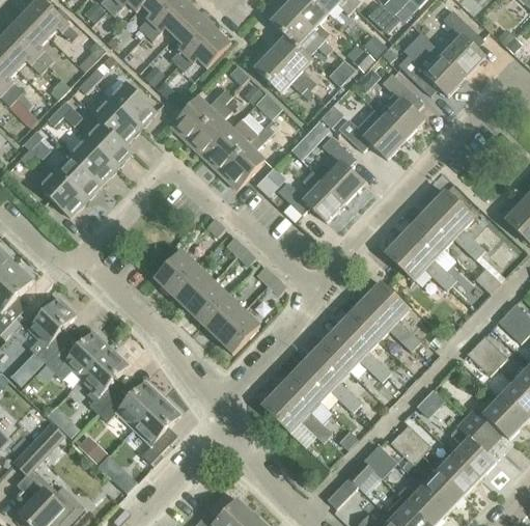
[(38,0),(24,16),(48,38),(56,30),(60,34),(61,33),(71,43),(77,36),(67,26),(40,0),(38,0)]
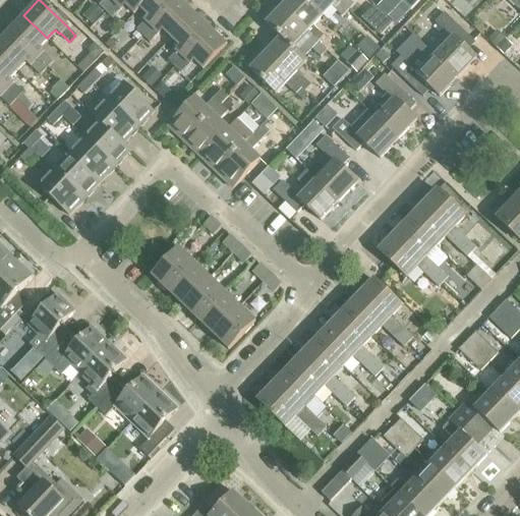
[(103,9),(106,12),(115,0),(101,0),(97,4),(94,0),(82,11),(92,20),(103,9)]
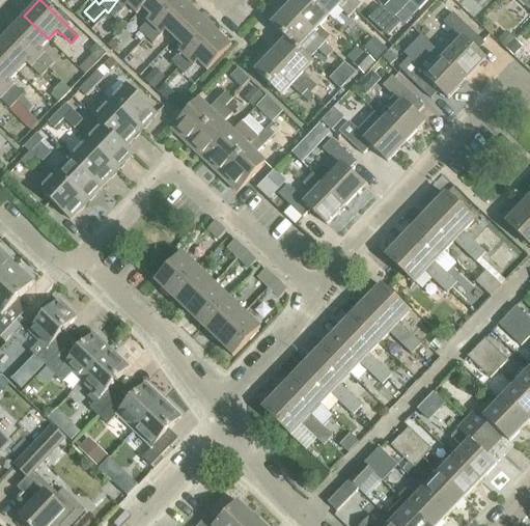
[(135,12),(141,6),(145,0),(117,0),(108,12),(113,18),(122,7),(122,8),(127,4),(135,12)]
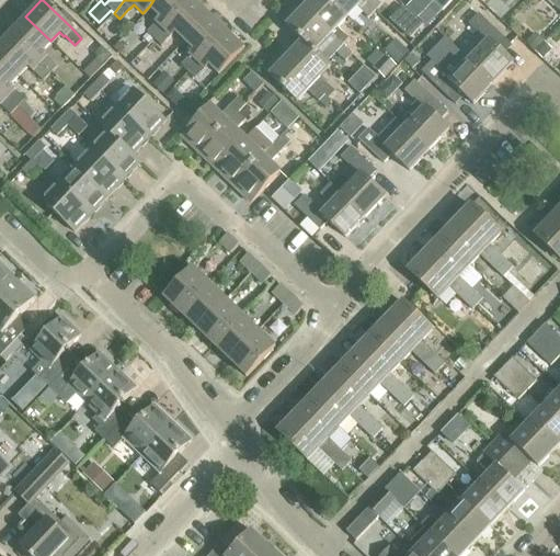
[(146,31),(151,36),(185,0),(153,0),(149,7),(158,15),(153,20),(155,21),(145,30),(146,31)]
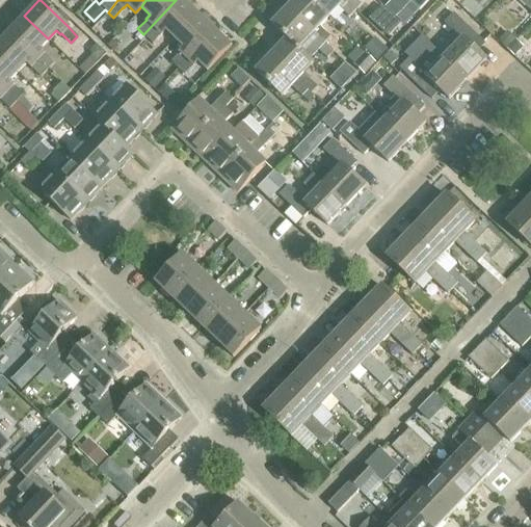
[(164,29),(174,38),(197,15),(182,0),(176,0),(143,34),(150,42),(152,43),(160,32),(160,33),(164,29)]
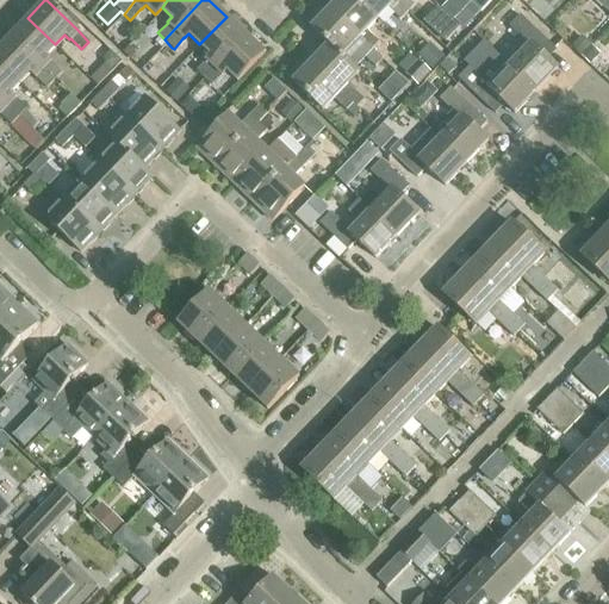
[(328,0),(324,4),(371,47),(372,45),(377,41),(365,29),(377,17),(359,0),(328,0)]
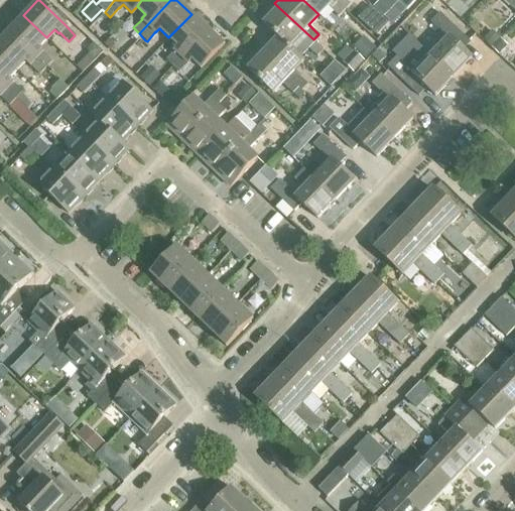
[(303,0),(318,14),(328,4),(339,13),(343,8),(334,0),(303,0)]
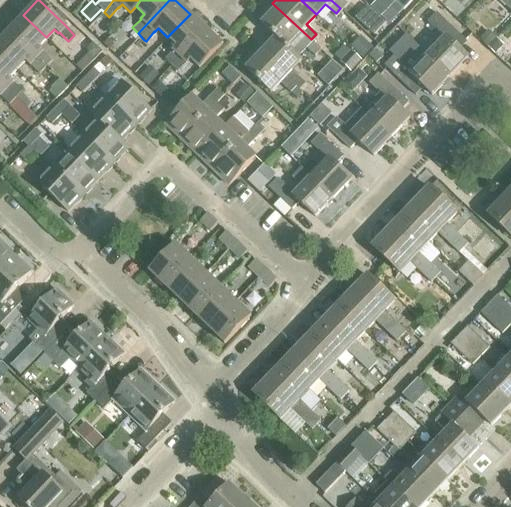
[(331,0),(340,8),(346,3),(343,0),(331,0)]
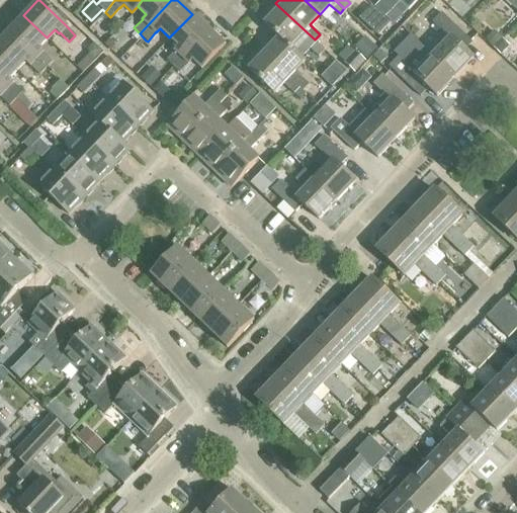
[(382,10),(394,20),(404,10),(394,0),(392,0),(382,10)]
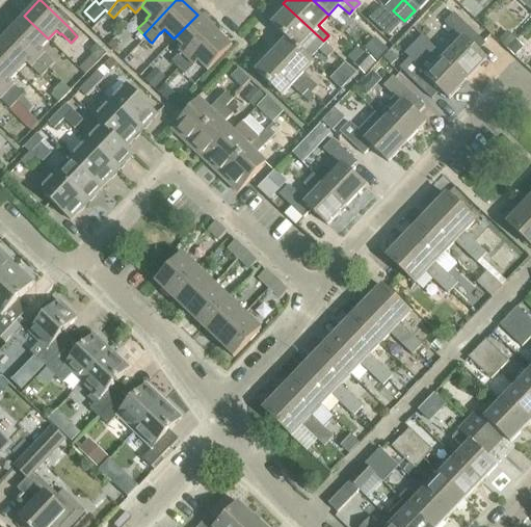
[(521,0),(530,9),(530,0),(521,0)]
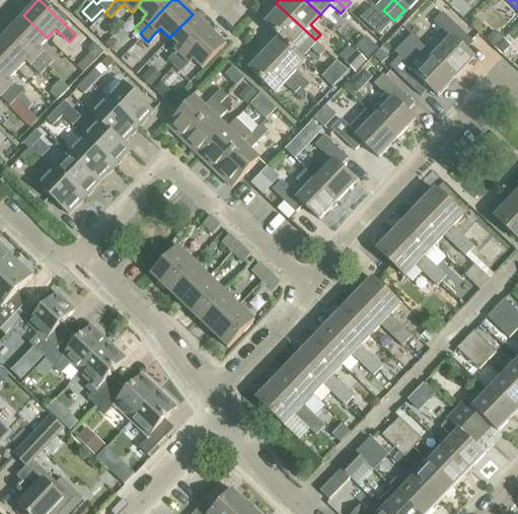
[(276,3),(260,20),(275,33),(289,47),(299,57),(308,48),(310,46),(318,53),(325,47),(316,39),(315,40),(276,3)]
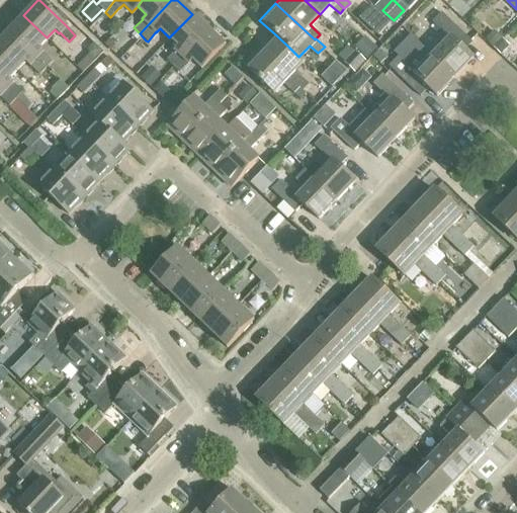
[(443,43),(433,53),(432,54),(453,74),(472,55),(464,46),(471,37),(464,31),(441,9),(432,18),(442,28),(436,35),(443,43)]
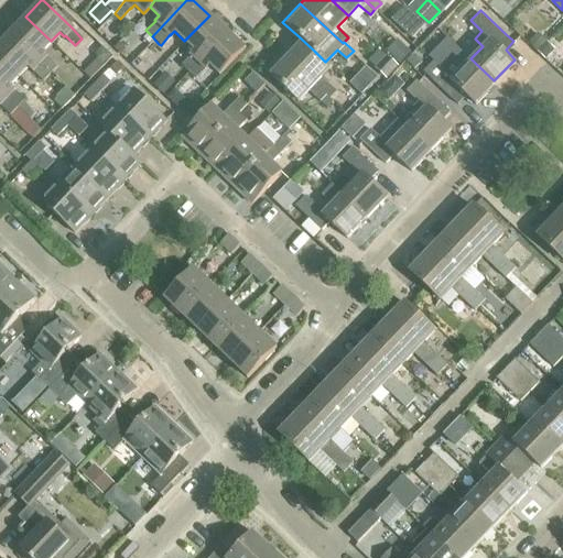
[(180,64),(188,72),(226,32),(209,15),(184,41),(193,50),(188,54),(190,54),(180,64)]
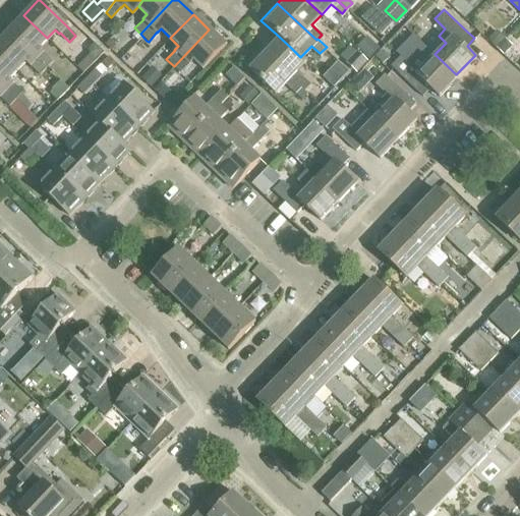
[(23,15),(8,31),(45,66),(52,60),(43,51),(43,50),(39,46),(47,38),(23,15)]
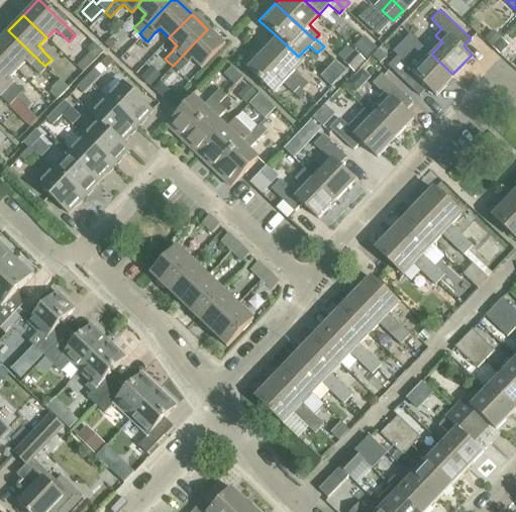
[(493,26),(485,34),(493,42),(502,34),(493,26)]
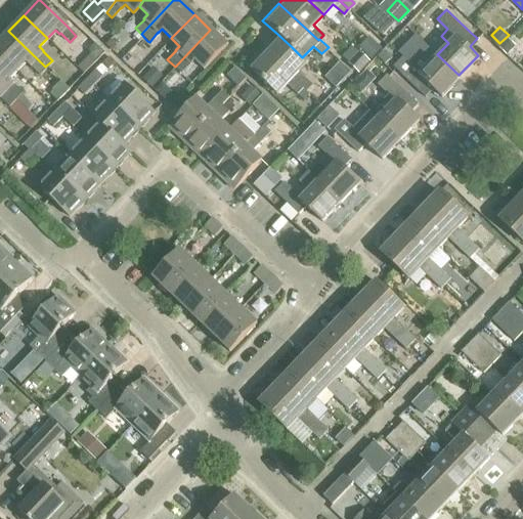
[(210,30),(175,67),(180,73),(188,63),(189,63),(193,59),(203,69),(225,45),(210,30)]
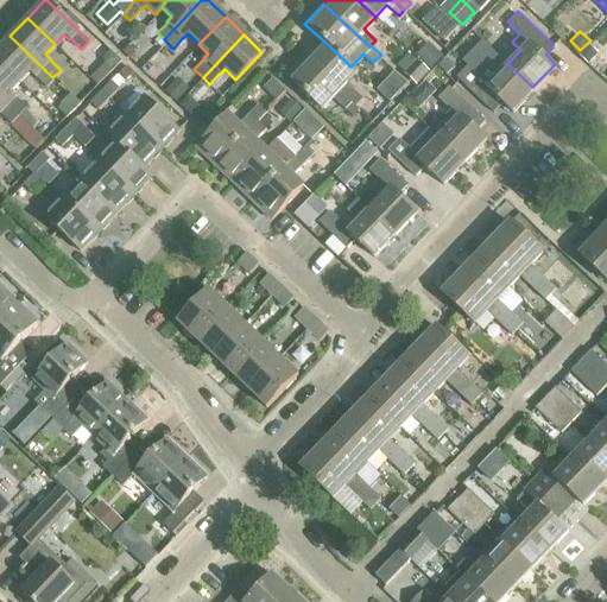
[(10,36),(0,44),(0,59),(19,80),(29,70),(35,76),(35,75),(45,86),(52,77),(10,36)]
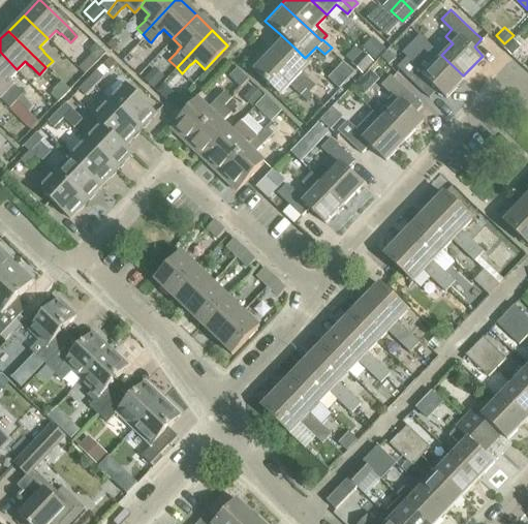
[(362,44),(375,57),(385,45),(372,33),(362,44)]
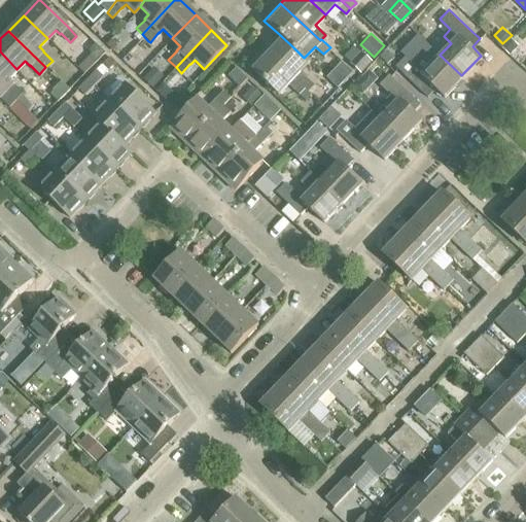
[(279,34),(264,50),(304,88),(305,87),(308,89),(314,83),(302,69),(309,62),(293,47),(279,34)]
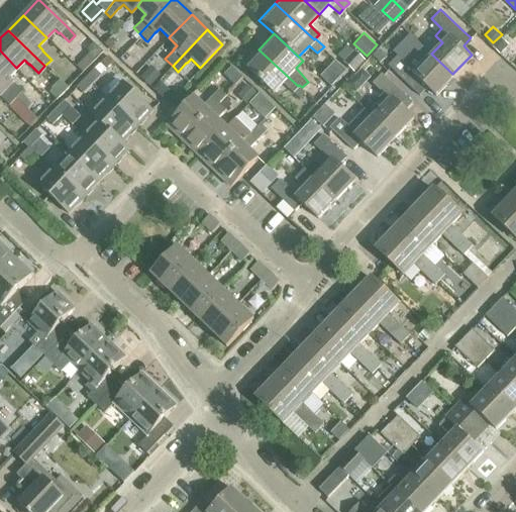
[(502,34),(493,42),(500,50),(509,41),(502,34)]
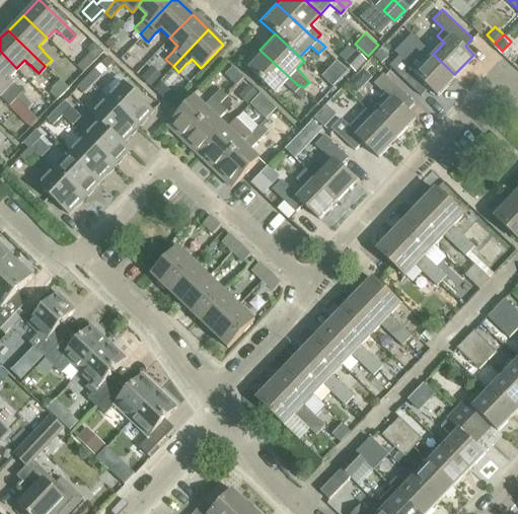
[(89,43),(88,50),(94,56),(102,47),(93,39),(89,43)]
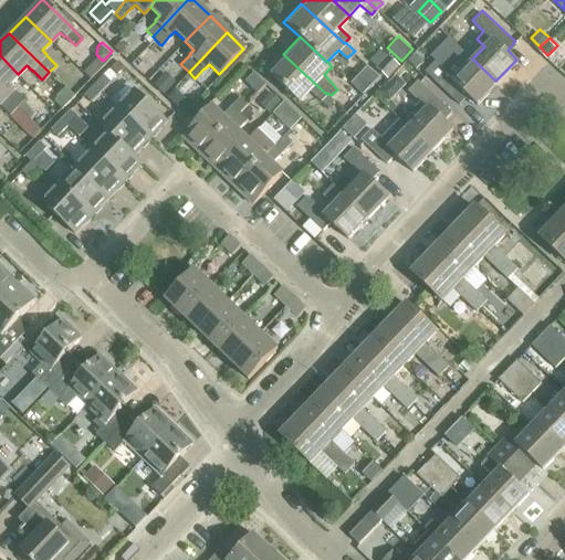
[(472,59),(473,57),(466,50),(458,59),(449,56),(442,64),(436,59),(425,70),(458,102),(468,92),(477,101),(495,81),(472,59)]
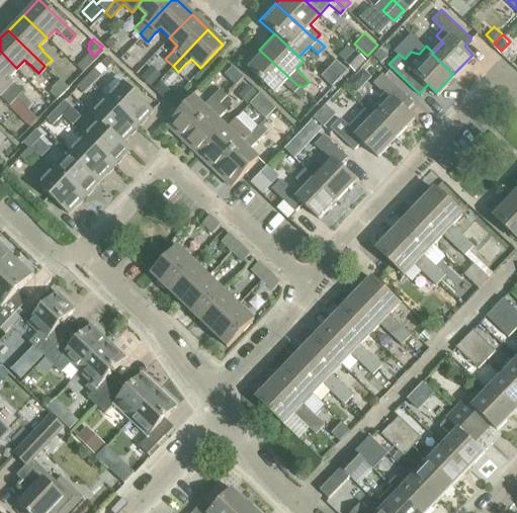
[(343,59),(354,70),(366,58),(354,48),(343,59)]
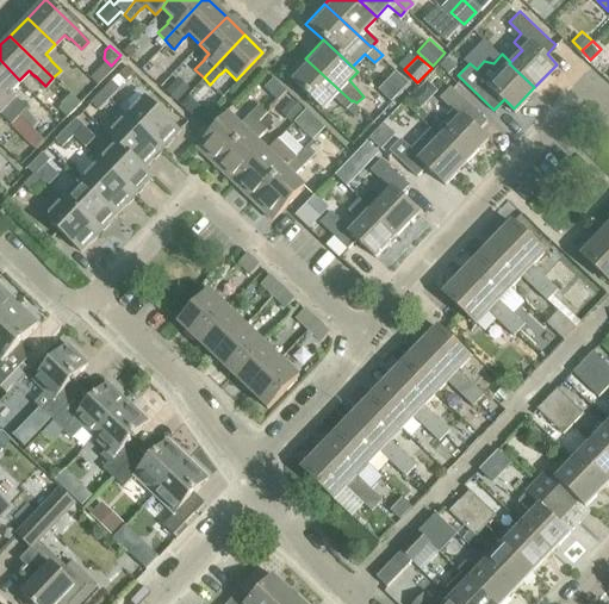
[(443,57),(437,63),(447,73),(453,66),(452,66),(443,57)]
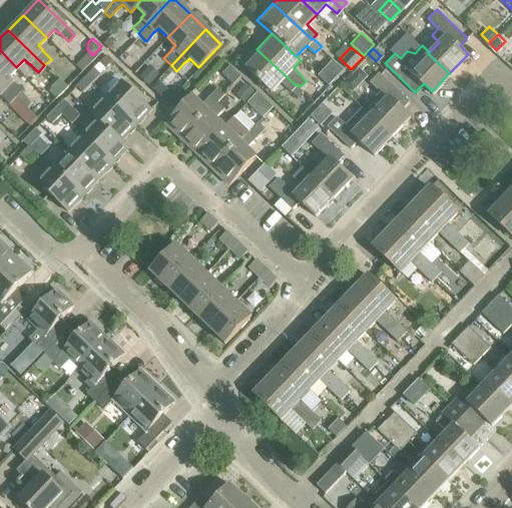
[(74,60),(81,67),(92,56),(85,49),(74,60)]
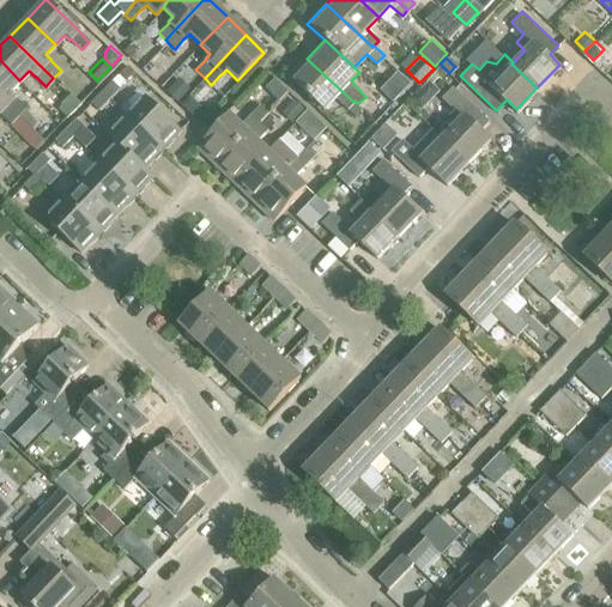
[(353,102),(307,59),(289,77),(322,109),(335,96),(355,113),(361,107),(358,103),(355,101),(353,102)]
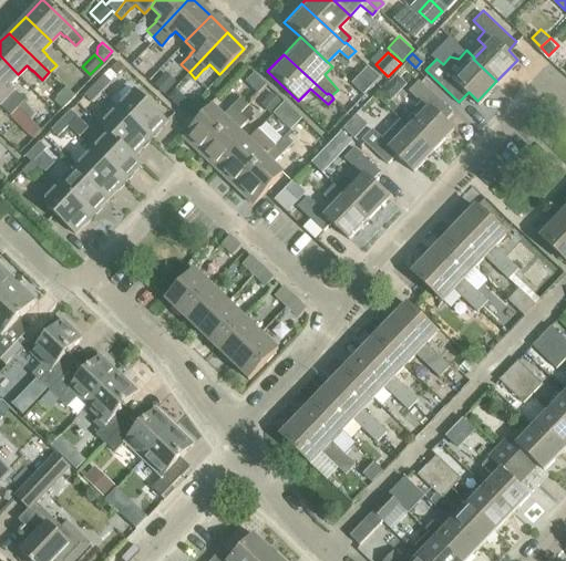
[(0,90),(16,106),(18,104),(23,99),(13,89),(14,89),(9,83),(18,74),(0,55),(0,90)]
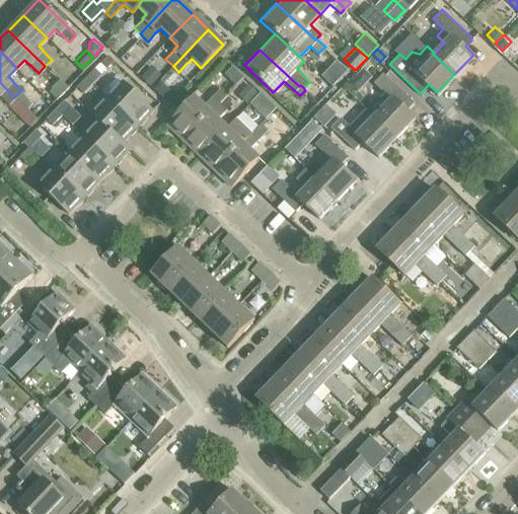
[(107,54),(98,62),(104,68),(113,61),(114,59),(107,54)]
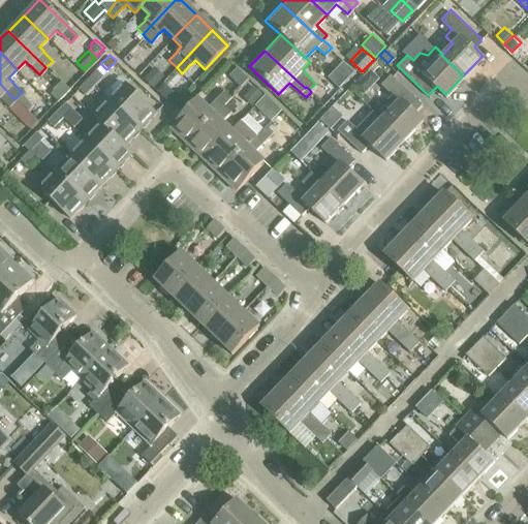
[(341,60),(333,69),(344,80),(352,70),(341,60)]
